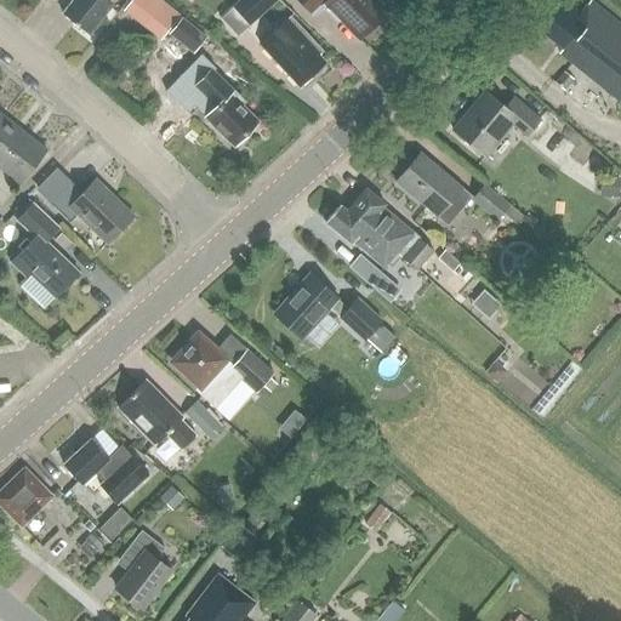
[(103,0),(73,0),(62,13),(87,34),(110,5),(103,0)]
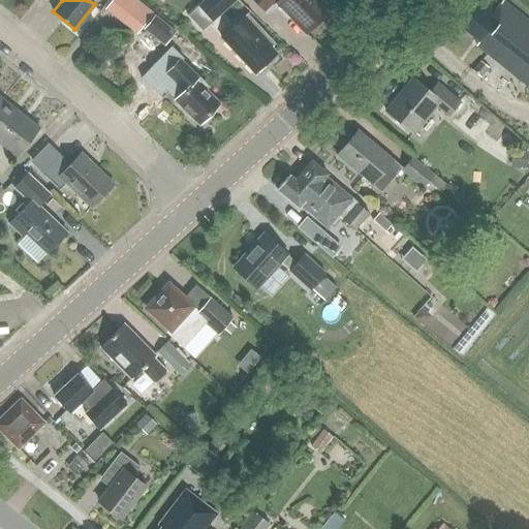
[(221,0),(205,0),(198,6),(212,22),(228,7),(221,0)]
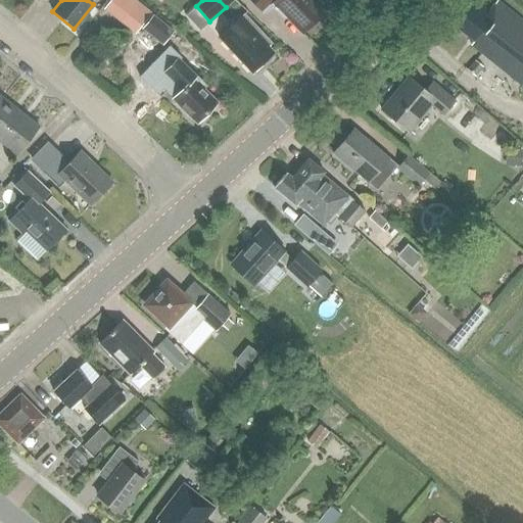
[(323,14),(308,0),(249,0),(263,13),(270,6),(283,19),(287,18),(302,34),(323,14)]
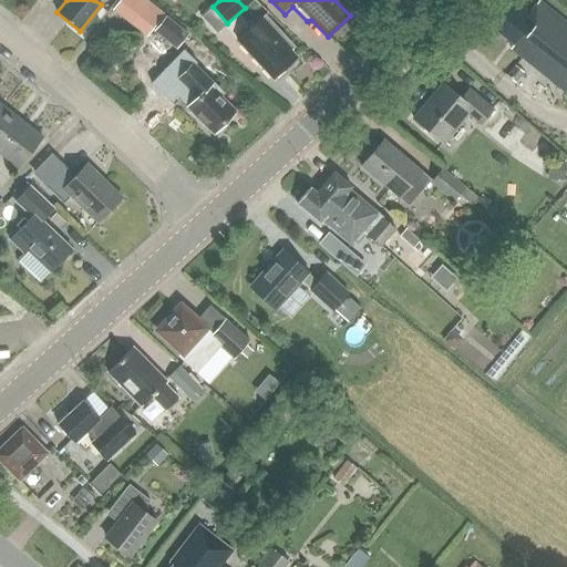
[(511,52),(532,69),(566,96),(566,22),(540,1),(529,16),(512,2),(490,30),(513,49),(511,52)]
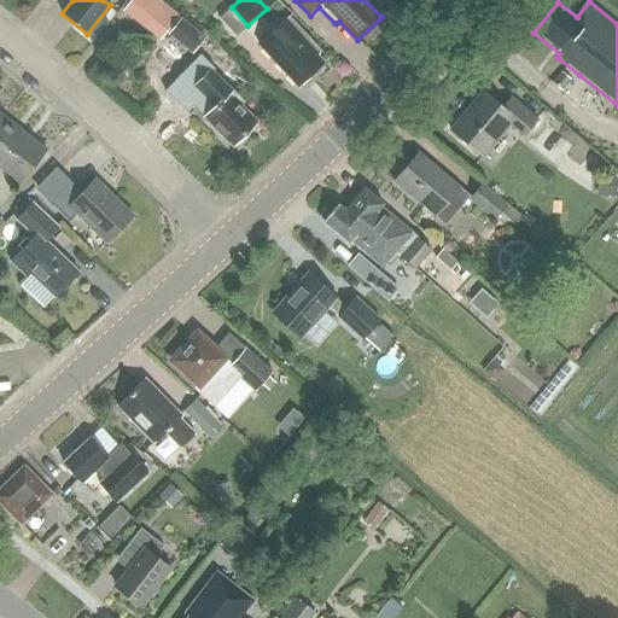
[(232,7),(220,18),(235,36),(248,25),(232,7)]
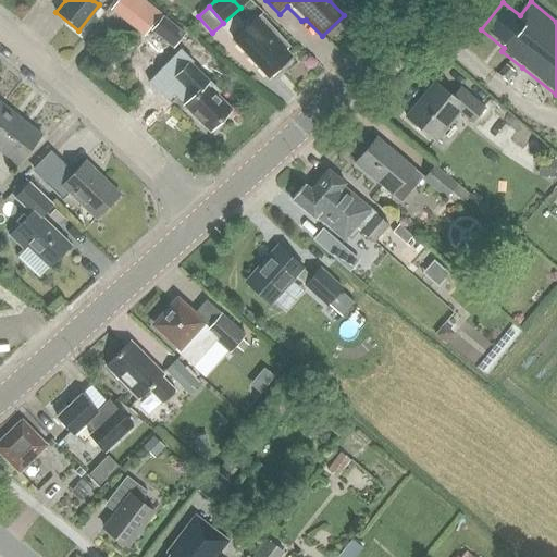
[(162,16),(150,31),(172,49),(184,35),(162,16)]
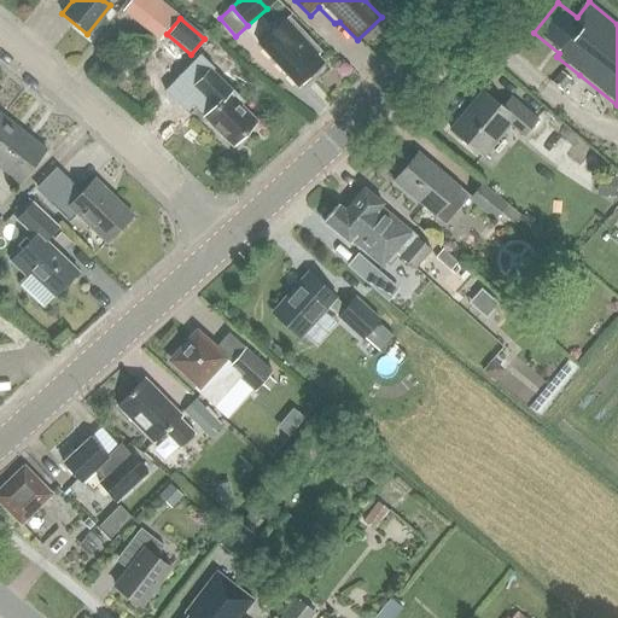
[(326,65),(318,56),(320,53),(290,21),(261,47),(297,87),(320,66),(321,69),(326,65)]
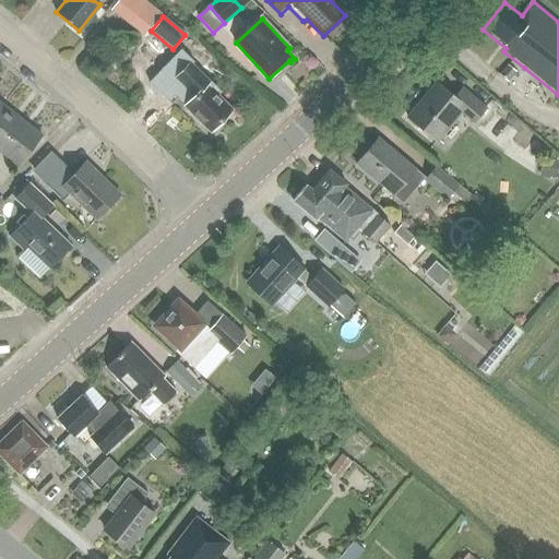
[(216,95),(219,92),(189,62),(174,78),(165,75),(159,81),(161,88),(166,94),(174,94),(188,108),(186,110),(195,120),(198,118),(211,131),(214,129),(216,131),(226,121),(223,119),(233,109),(216,95)]
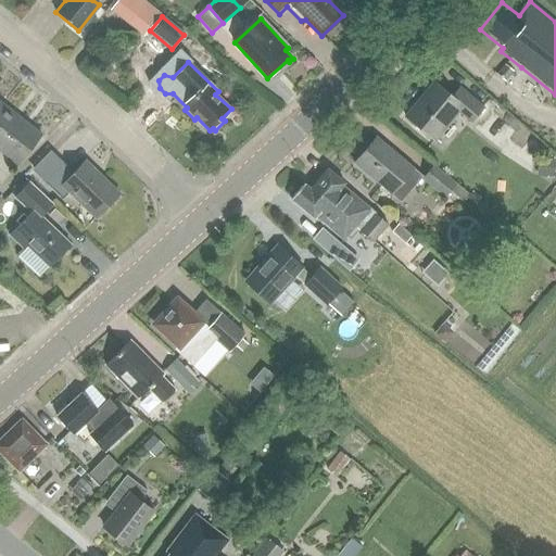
[(514,72),(504,64),(495,74),(506,81),(514,72)]
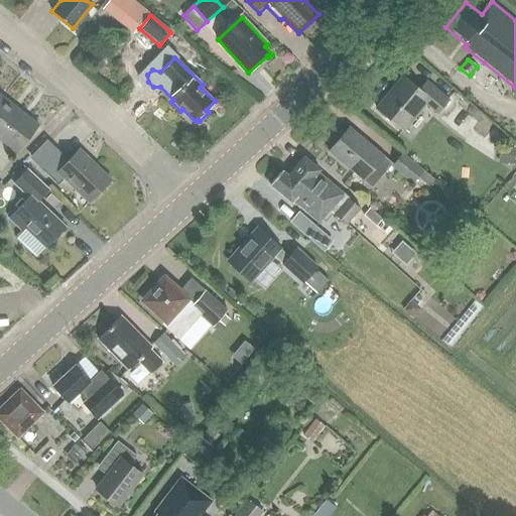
[(428,107),(439,116),(450,102),(430,85),(423,93),(404,77),(377,110),(405,134),(428,107)]
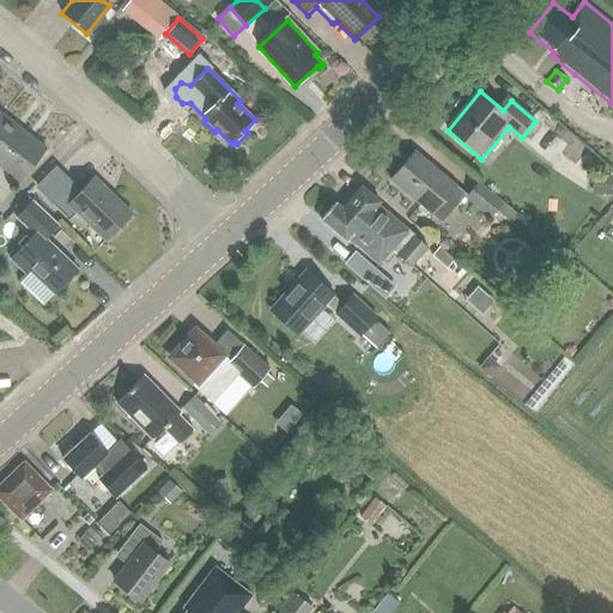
[(0,163),(25,133),(4,116),(0,119),(0,163)]
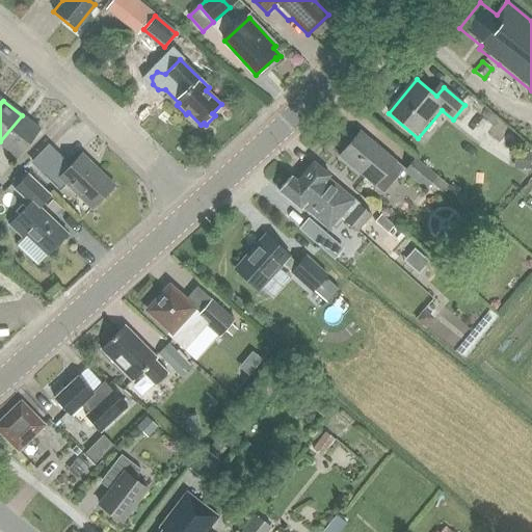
[(41,130),(22,115),(0,141),(0,143),(18,159),(41,130)]
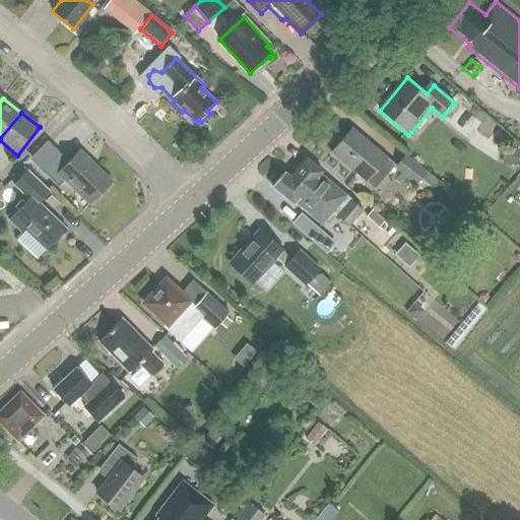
[(353,130),(331,156),(367,186),(368,185),(374,190),(395,165),(353,130)]
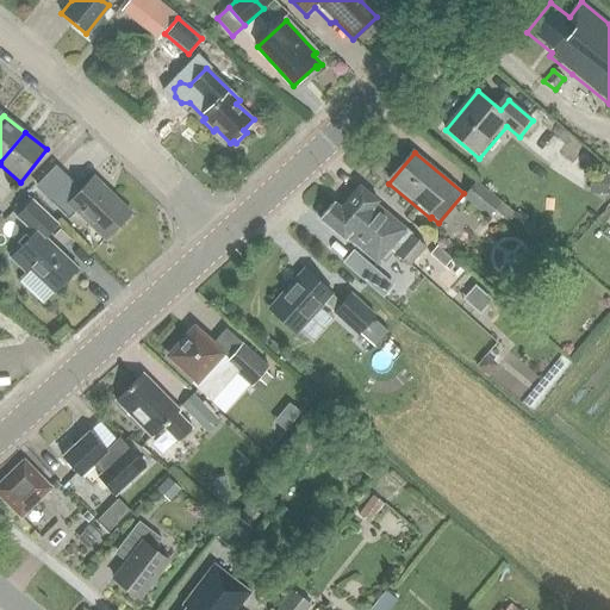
[(591,174),(589,193),(607,195),(609,175),(591,174)]
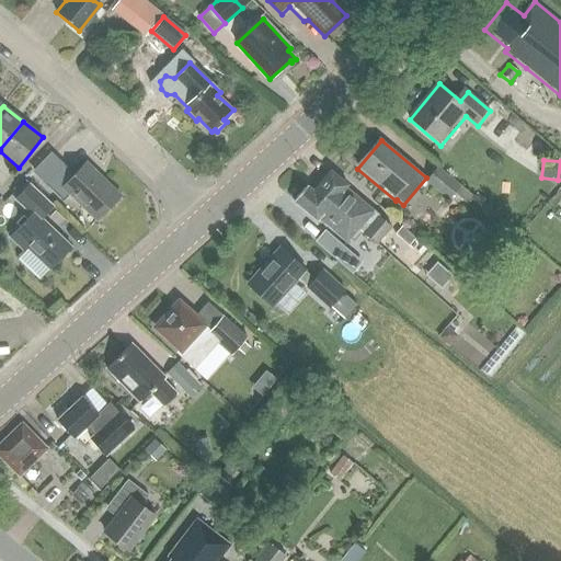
[(69,195),(95,221),(119,196),(86,163),(75,175),(64,165),(46,183),(64,201),(69,195)]
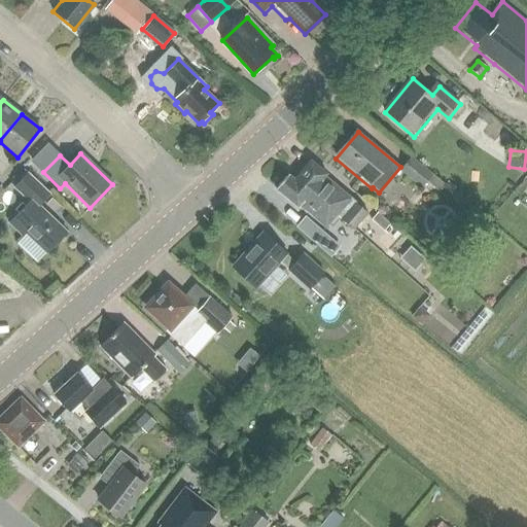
[(426,182),(432,174),(414,159),(405,171),(423,186),(426,182)]
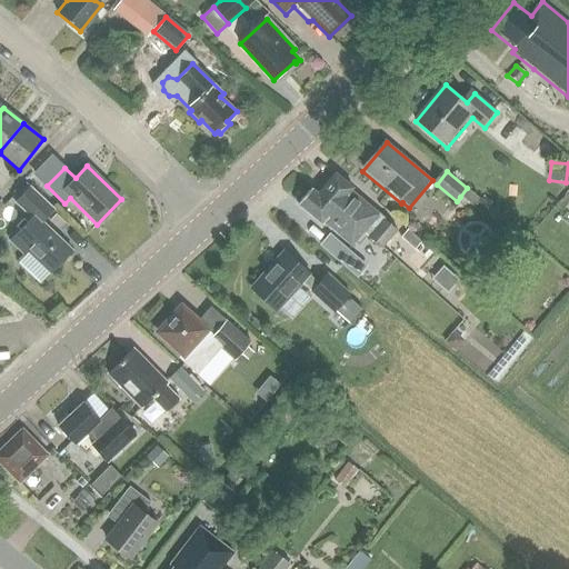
[(335,176),(320,192),(317,196),(310,190),(298,206),(320,225),(323,223),(351,247),(361,236),(381,251),(397,232),(350,192),(352,190),(335,176)]
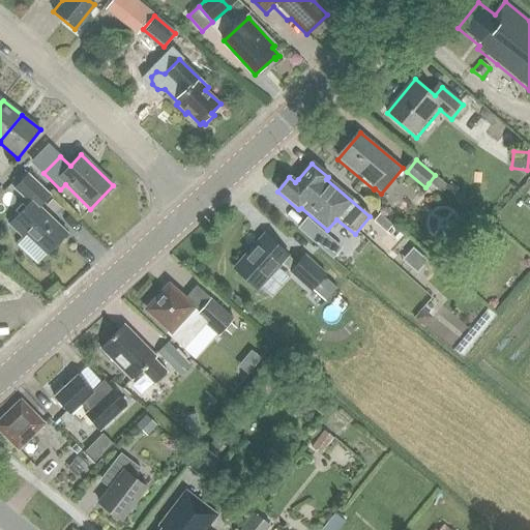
[(448,186),(435,175),(429,183),(442,194),(448,186)]
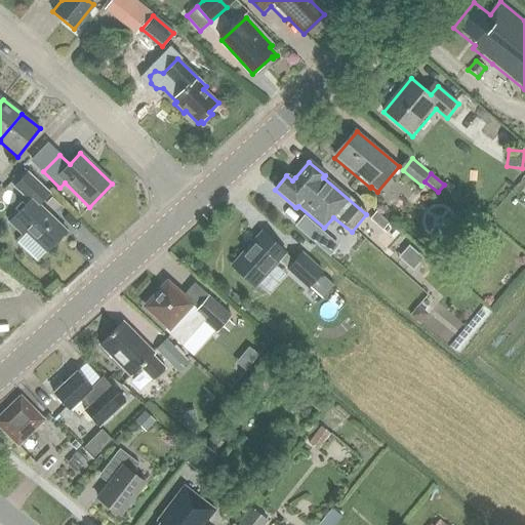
[(28,201),(8,223),(23,236),(26,233),(46,252),(66,232),(38,205),(48,194),(28,174),(14,189),(28,201)]
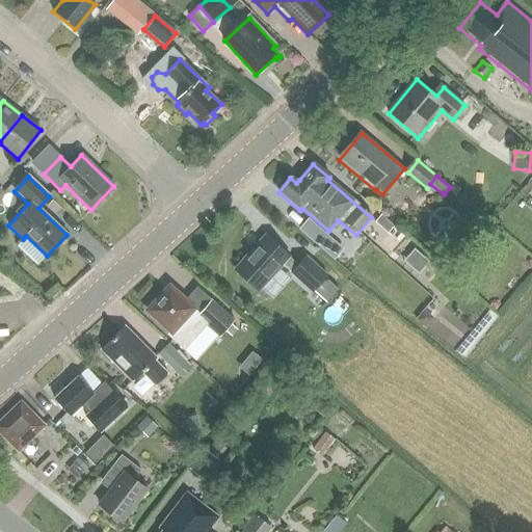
[(381,214),(374,222),(388,234),(395,225),(381,214)]
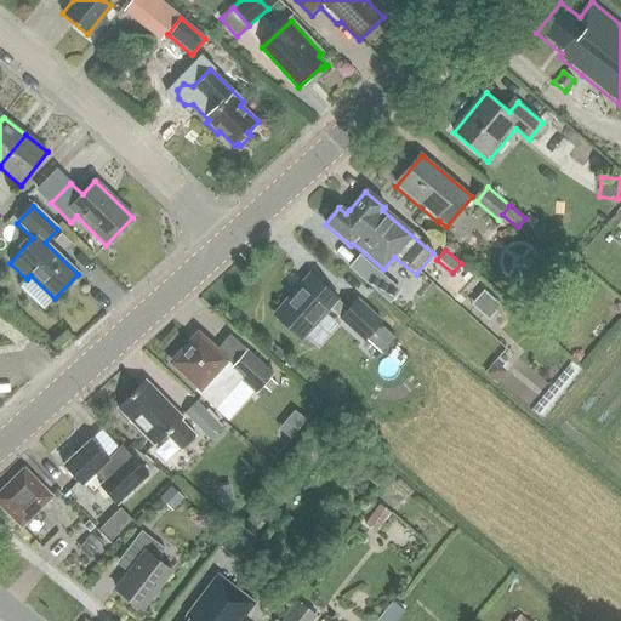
[(374,289),(385,277),(359,255),(348,267),(374,289)]
